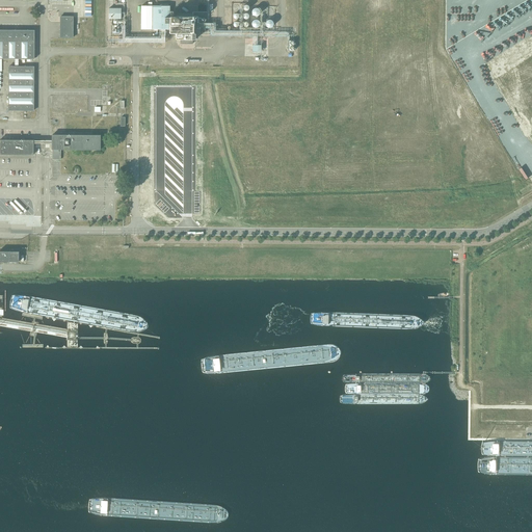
[(200,34),(200,18),(169,18),(169,6),(153,6),(153,29),(169,29),(169,33),(176,33),(176,40),(180,40),(180,44),(192,44),(192,40),(194,40),(194,34),(200,34)]
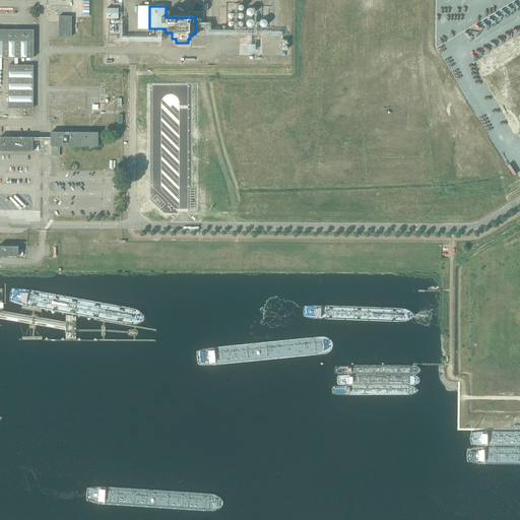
[(107,7),(107,18),(119,18),(119,7),(107,7)]
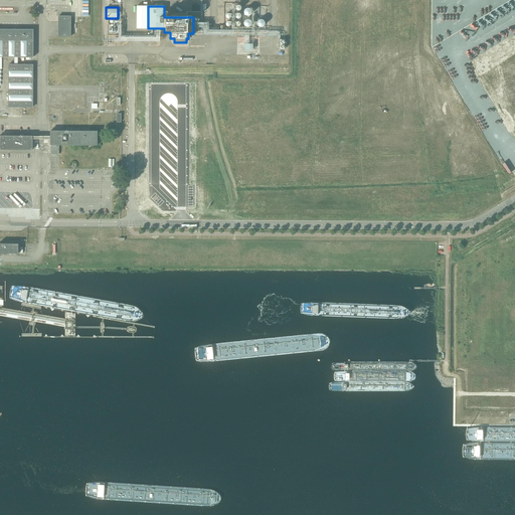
[(70,36),(70,16),(58,16),(58,36),(70,36)]
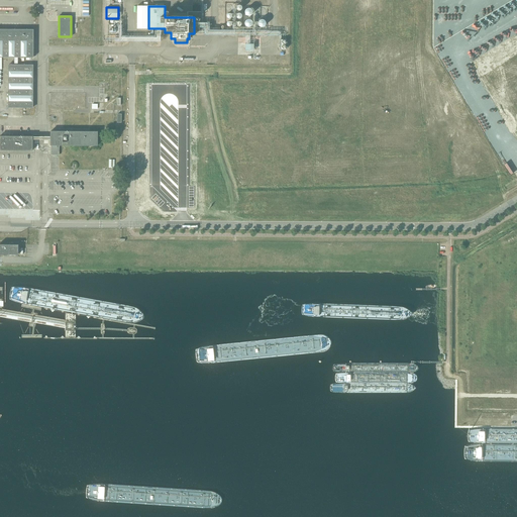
[(516,26),(469,57),(516,136),(516,26)]
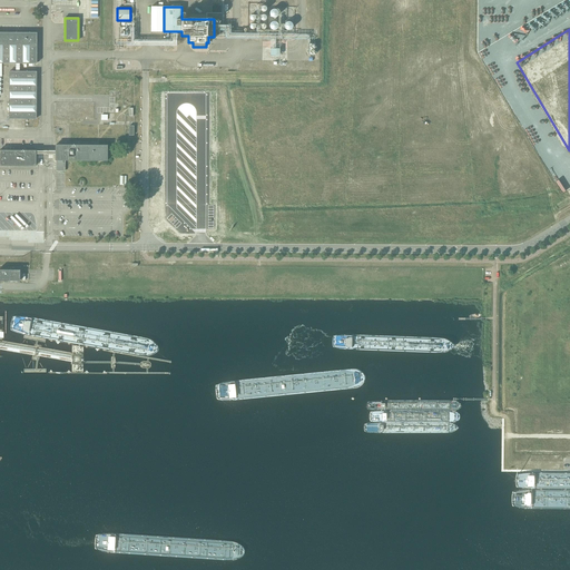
[(37,64),(37,32),(0,32),(0,62),(16,64),(20,64),(37,64)]
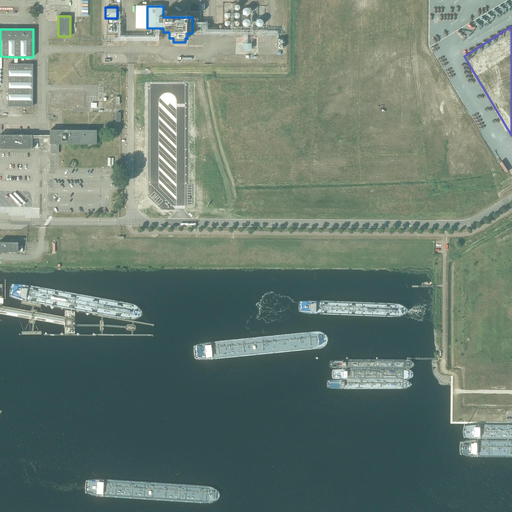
[(18,64),(14,64),(8,64),(8,106),(32,106),(32,64),(18,64)]
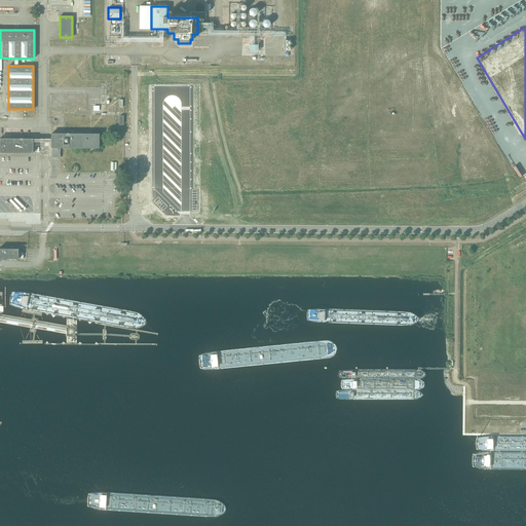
[(99,148),(99,134),(51,134),(51,148),(51,157),(55,157),(55,159),(58,159),(58,157),(60,158),(60,148),(99,148)]
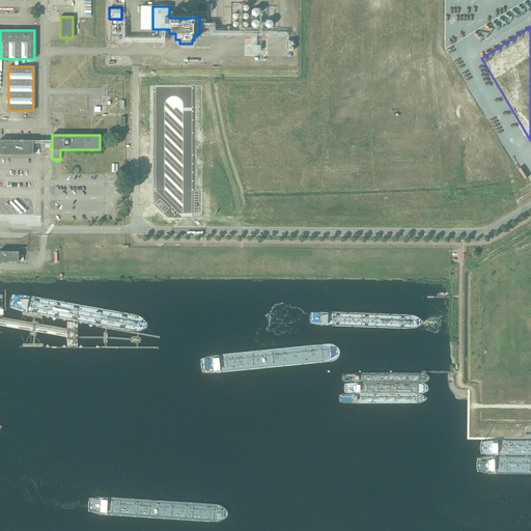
[(0,154),(33,155),(33,140),(0,139),(0,154)]
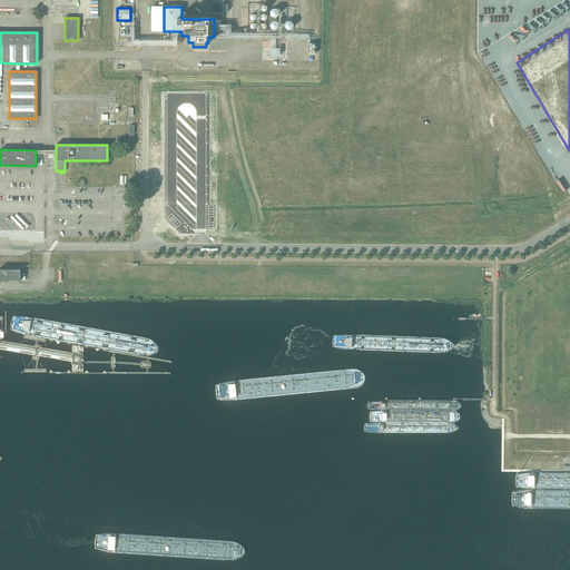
[(20,281),(20,269),(10,269),(0,269),(0,268),(0,281),(10,281),(20,281)]
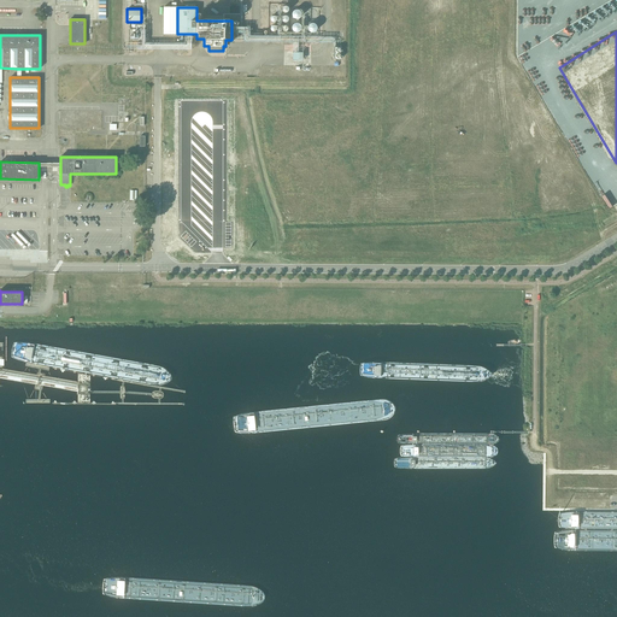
[(607,468),(609,452),(593,452),(593,466),(607,468)]
